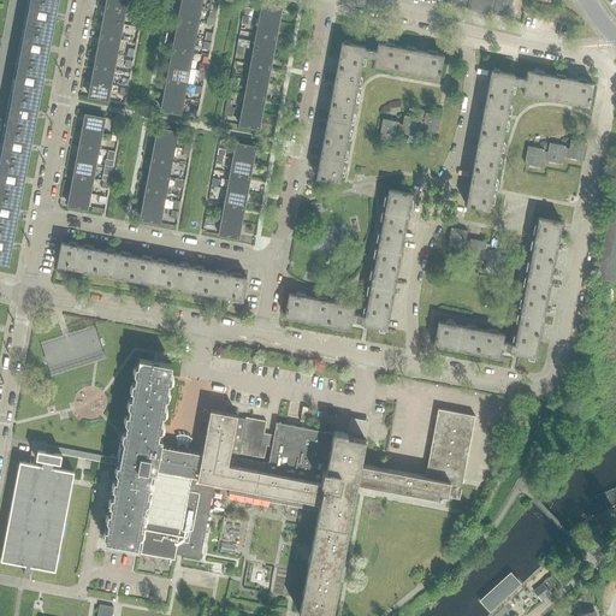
[(51,33),(52,31),(51,31),(53,19),(54,19),(55,13),(54,13),(57,1),(57,0),(30,0),(30,5),(28,4),(24,18),(28,18),(25,28),(51,33)]
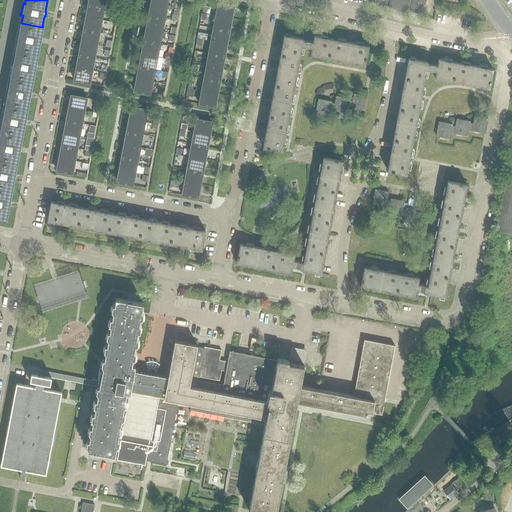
[(439,0),(368,0),(368,2),(447,21),(451,3),(439,0)]
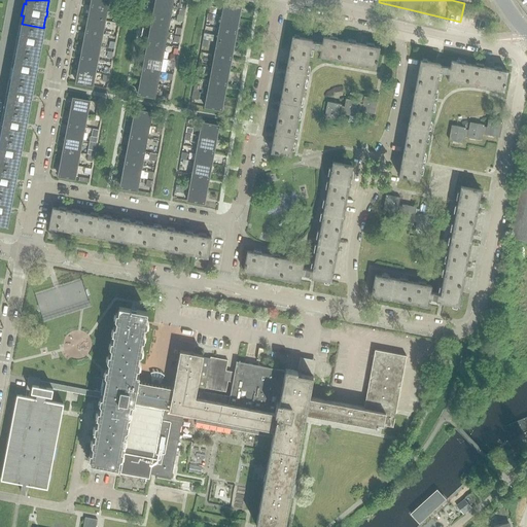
[(223,3),(221,16),(238,20),(240,6),(223,3)]
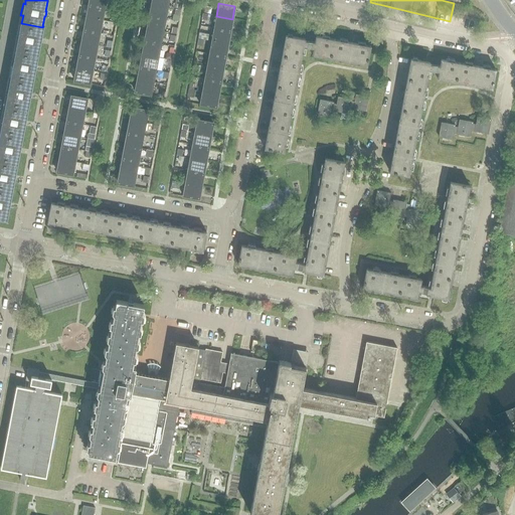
[(103,20),(105,7),(89,4),(87,17),(103,20)]
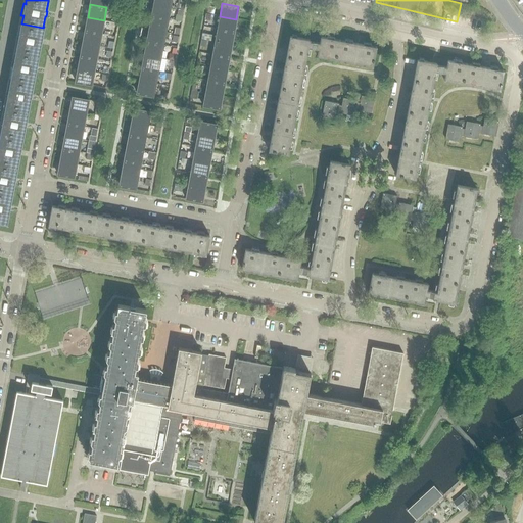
[(168,19),(170,6),(154,4),(152,16),(168,19)]
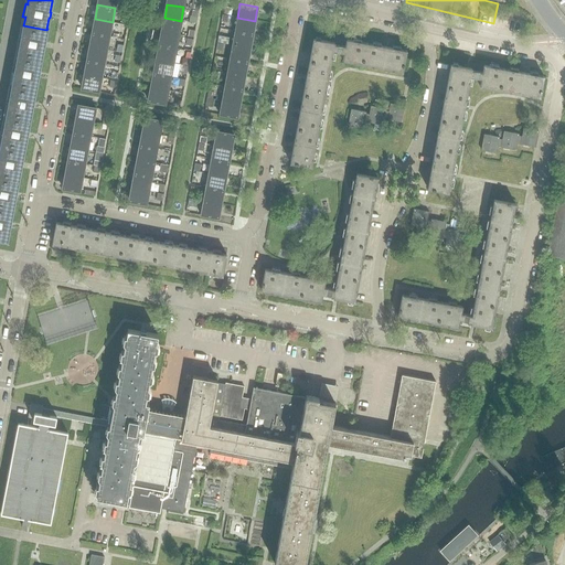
[(179,35),(181,21),(164,18),(162,32),(179,35)]
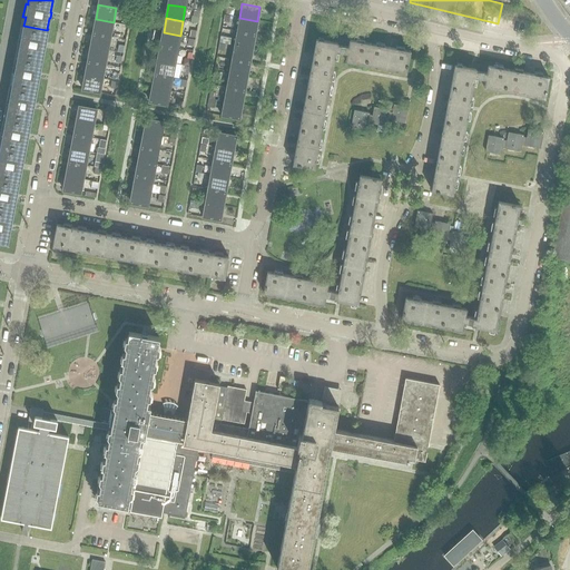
[(254,35),(257,21),(239,18),(237,31),(254,35)]
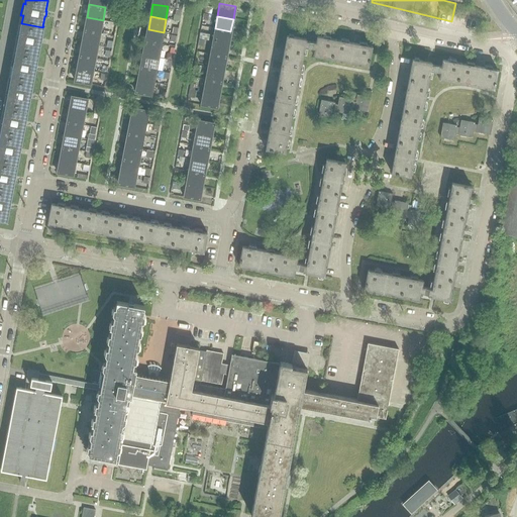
[(85,30),(100,33),(103,20),(87,17),(85,30)]
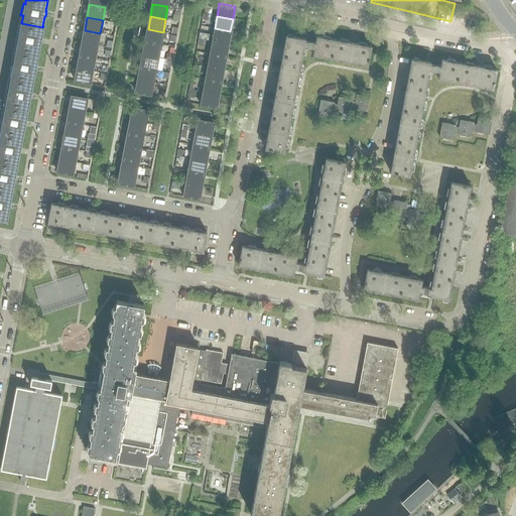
[(21,23),(20,31),(17,30),(15,42),(18,42),(16,50),(37,55),(38,53),(37,53),(39,43),(40,44),(41,38),(40,38),(42,29),(42,27),(21,23)]
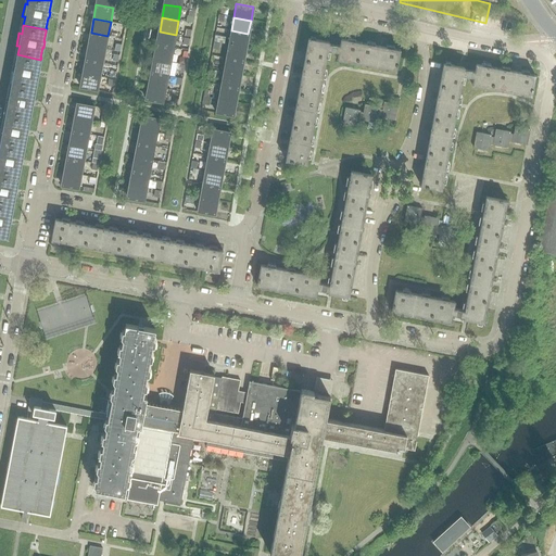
[(245,48),(248,34),(231,30),(228,45),(245,48)]
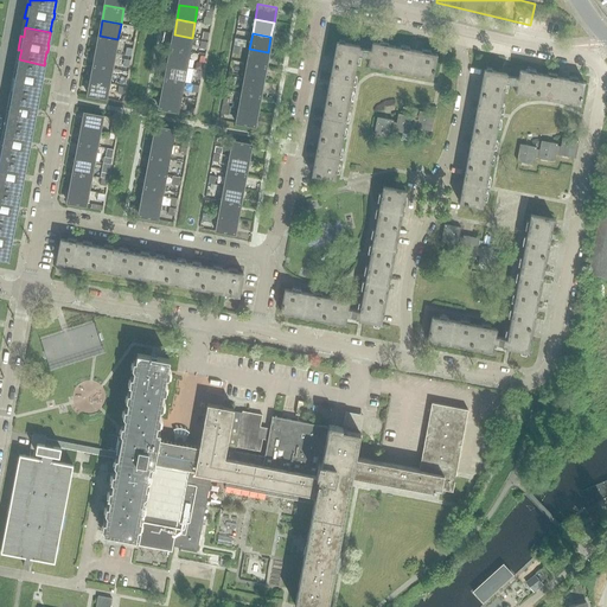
[(189,53),(192,38),(174,34),(171,50),(189,53)]
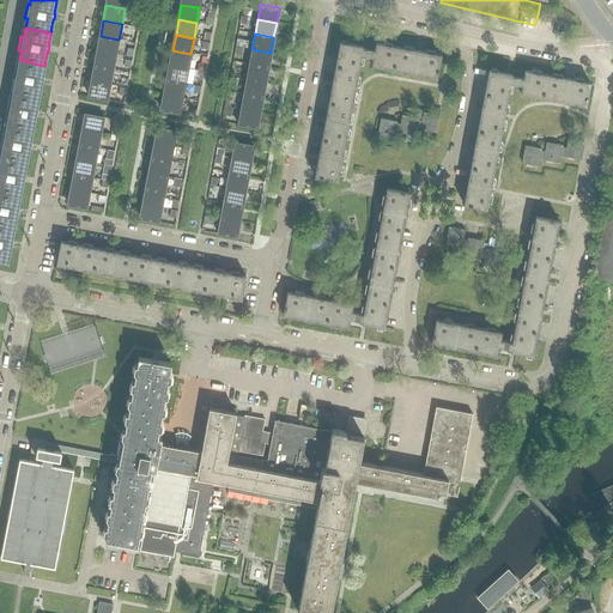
[(116,54),(119,40),(101,36),(97,50),(116,54)]
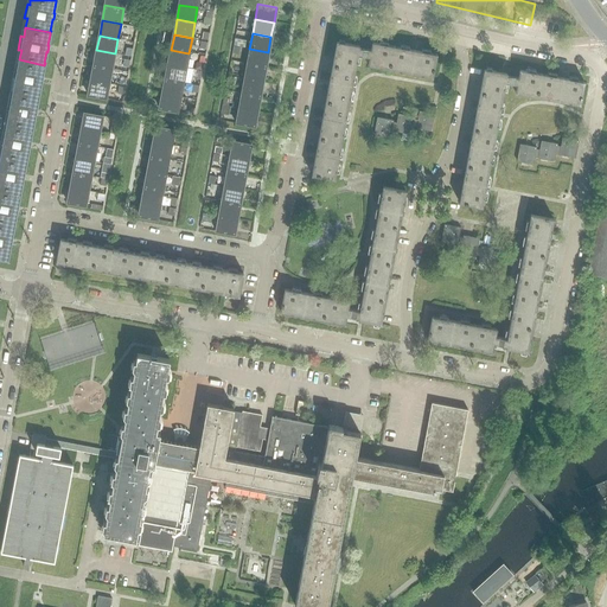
[(332,64),(355,69),(358,55),(369,57),(368,65),(390,69),(394,46),(372,43),(370,50),(359,48),(359,46),(337,42),(332,64)]
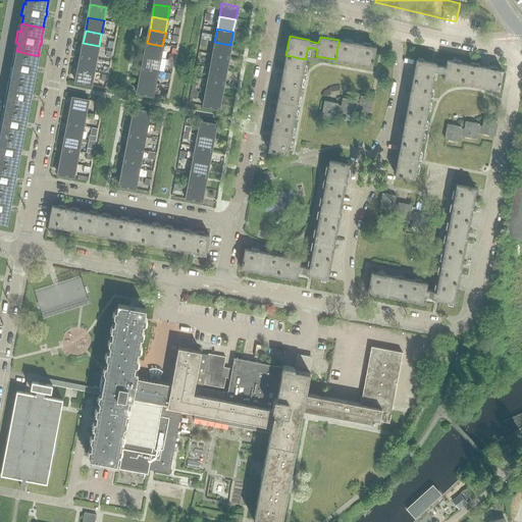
[(338,40),(335,59),(371,66),(375,47),(338,40)]
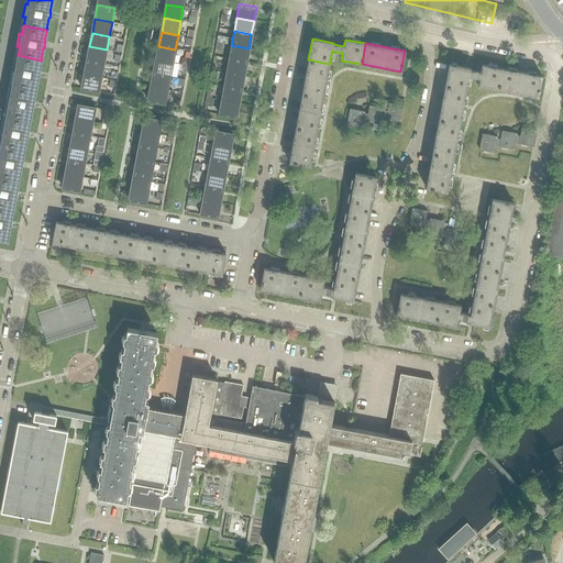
[(246,63),(249,48),(231,45),(229,59),(246,63)]
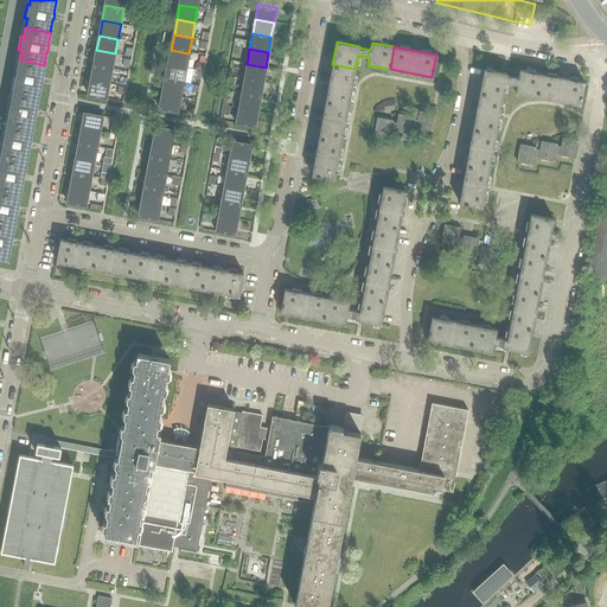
[(113,69),(115,53),(96,50),(94,65),(113,69)]
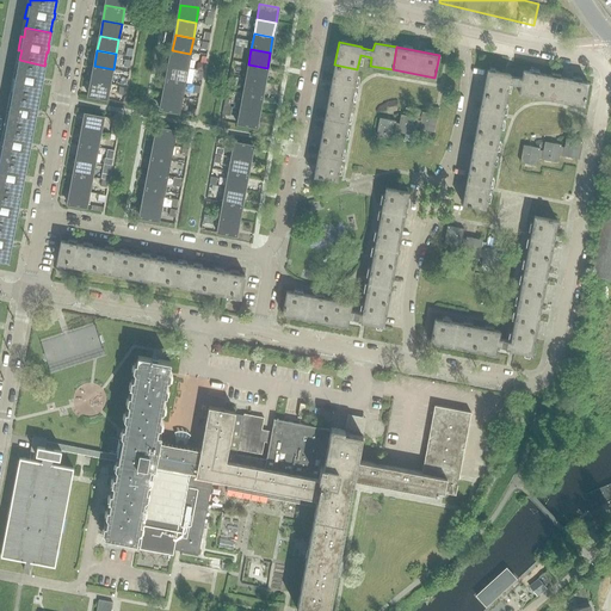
[(187,68),(190,54),(172,50),(170,65),(187,68)]
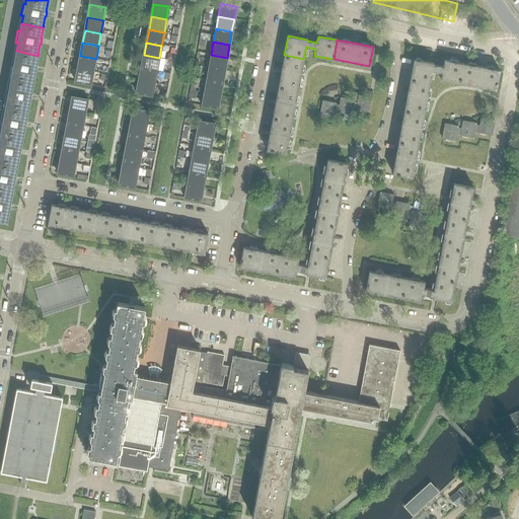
[(16,51),(15,59),(12,59),(10,70),(13,71),(11,79),(32,83),(32,81),(34,72),(35,72),(36,67),(35,66),(38,57),(38,56),(16,51)]
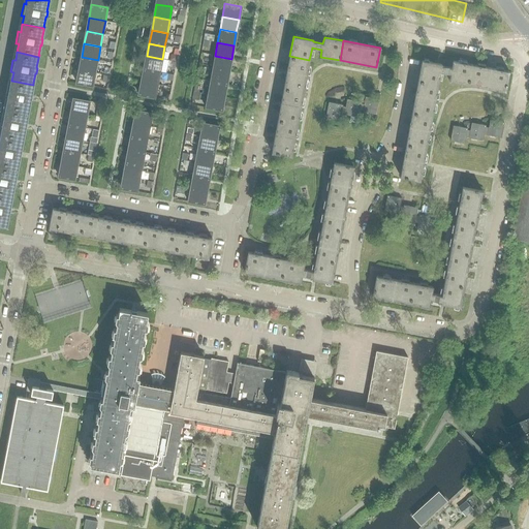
[(159,72),(162,59),(147,56),(144,69),(159,72)]
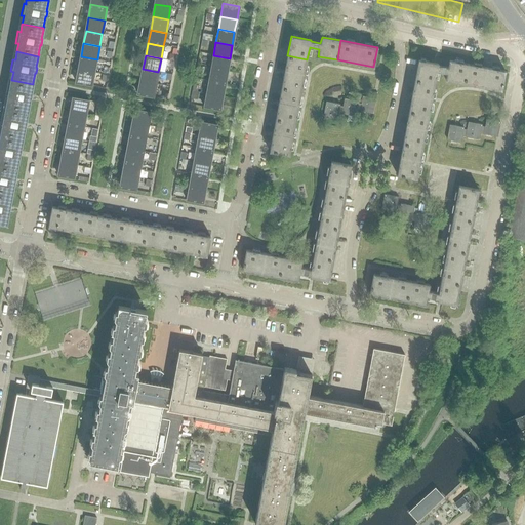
[(228,71),(230,58),(213,55),(211,68),(228,71)]
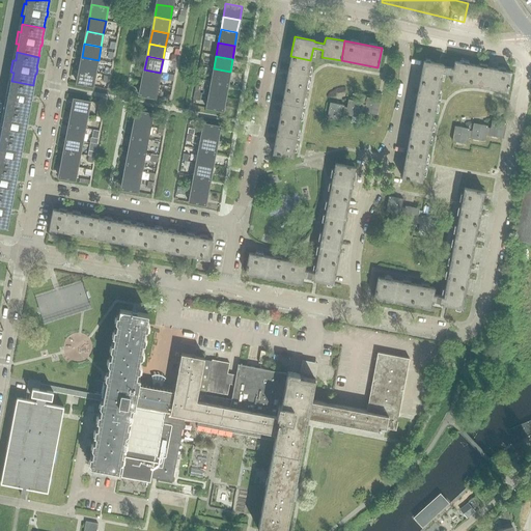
[(285,88),(305,92),(310,60),(290,56),(285,88)]
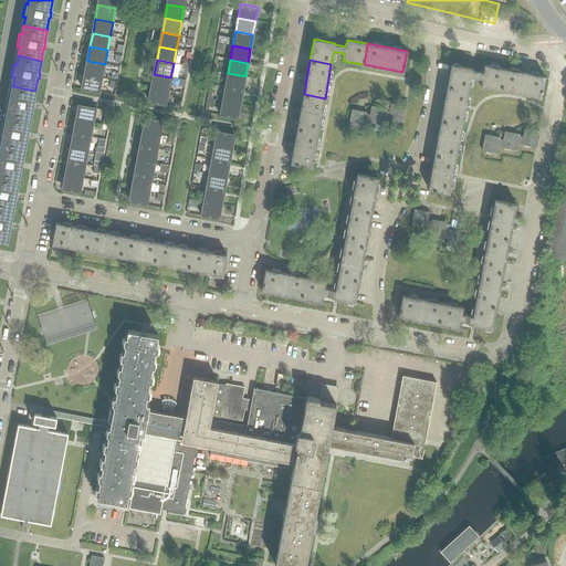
[(102,79),(105,64),(87,61),(84,75),(102,79)]
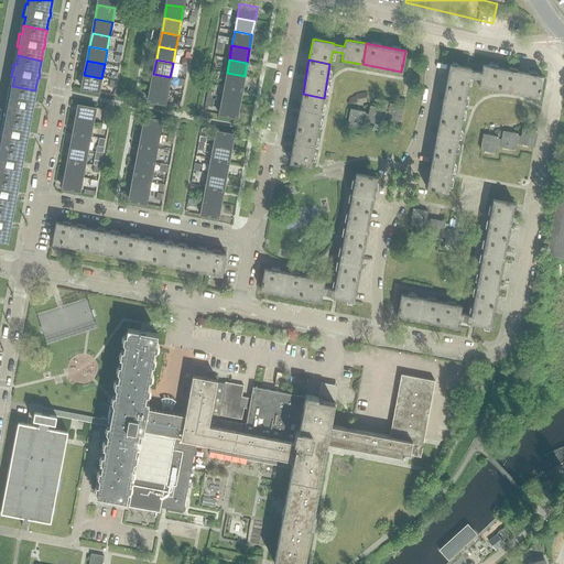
[(180,64),(179,69),(181,73),(186,74),(187,65),(180,64)]
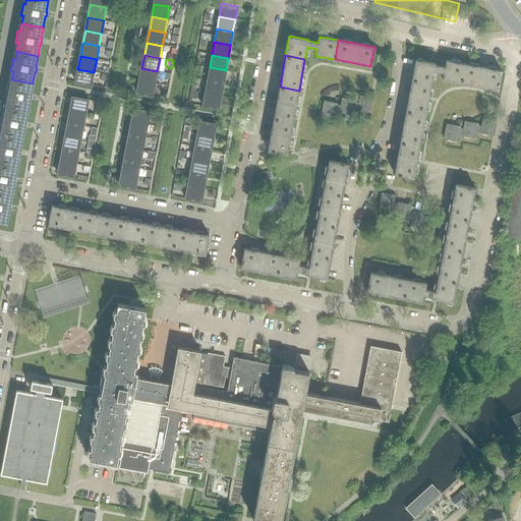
[(461,83),(464,64),(446,60),(445,66),(435,64),(435,63),(422,61),(415,59),(412,79),(430,82),(433,70),(444,72),(442,79),(461,83)]
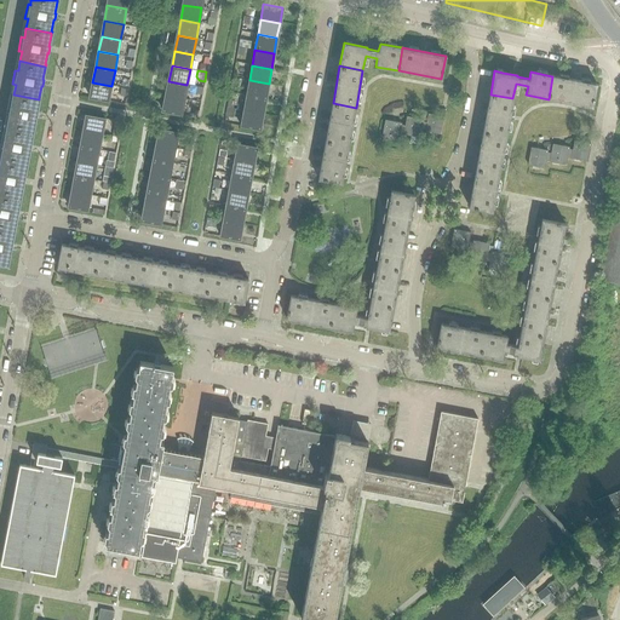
[(552,76),(549,99),(591,107),(596,84),(552,76)]
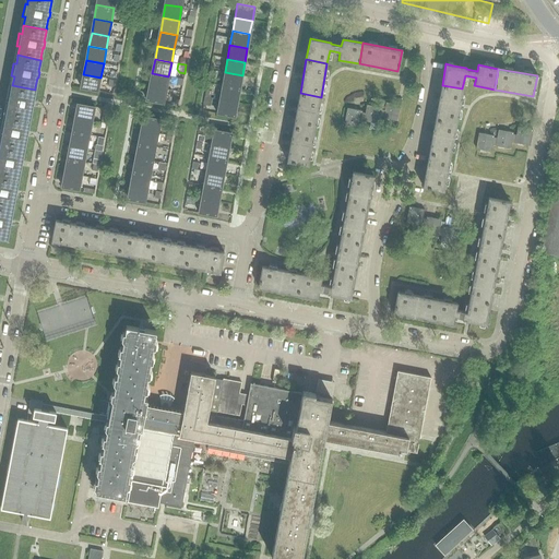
[(230,87),(239,90),(242,75),(225,72),(223,86),(230,87)]
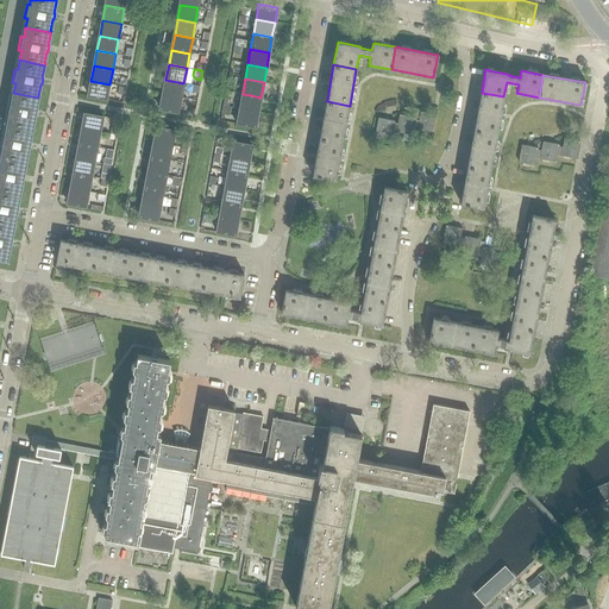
[(163,94),(181,98),(183,83),(165,80),(163,94)]
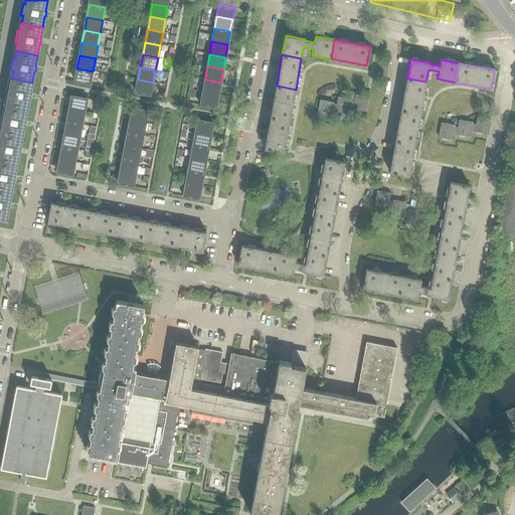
[(91,83),(91,80),(93,71),(76,68),(74,80),(91,83)]
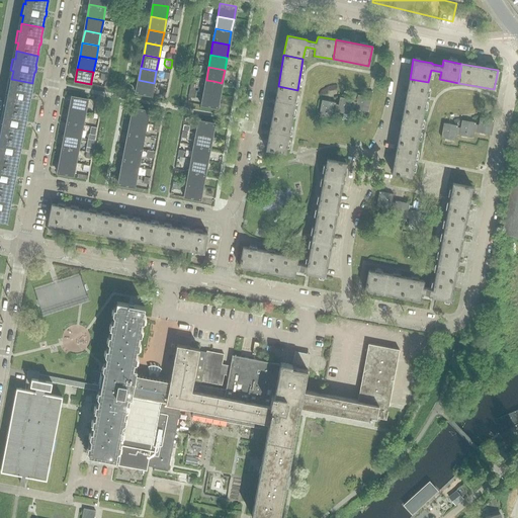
[(11,79),(10,86),(7,86),(5,97),(7,98),(6,106),(27,110),(27,108),(29,99),(30,99),(31,94),(30,94),(31,84),(32,84),(32,83),(11,79)]
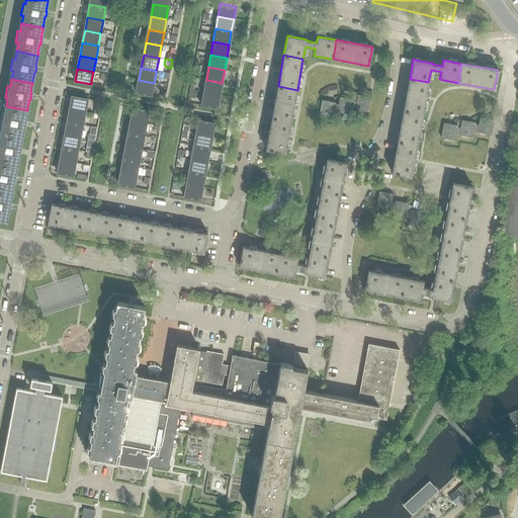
[(423,113),(428,82),(410,79),(404,110),(423,113)]
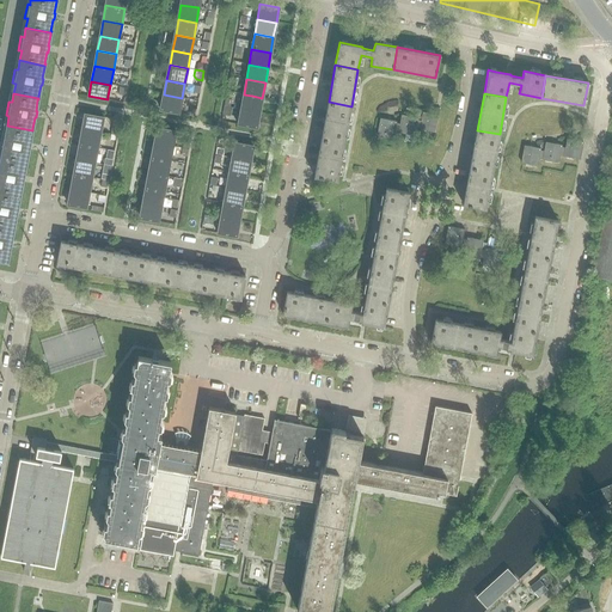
[(179,114),(182,98),(164,95),(161,110),(179,114)]
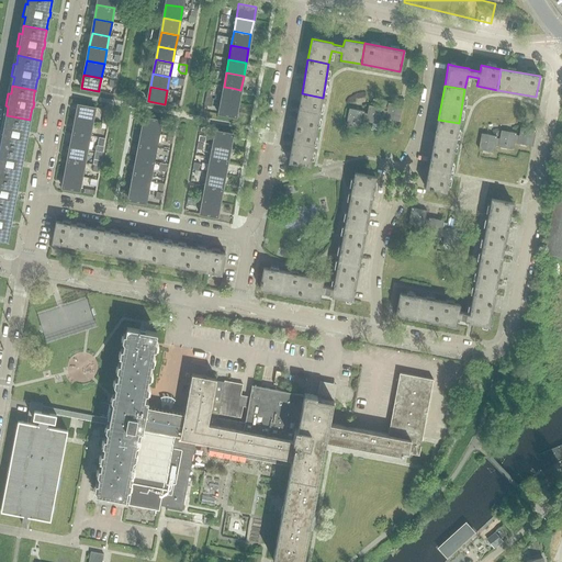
[(240,90),(232,88),(224,87),(221,100),(238,103),(240,90)]
